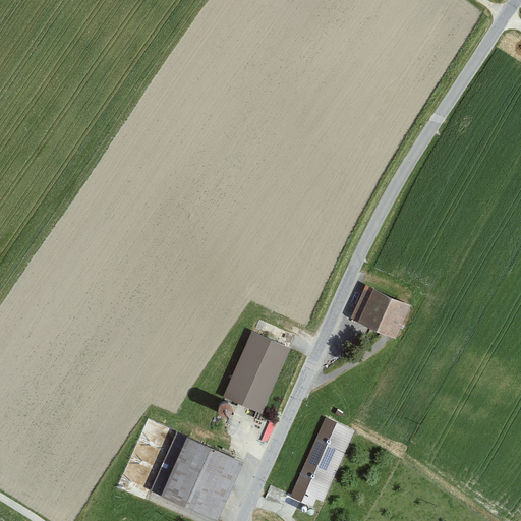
[(410,302),(365,282),(349,316),(395,337),(410,302)]
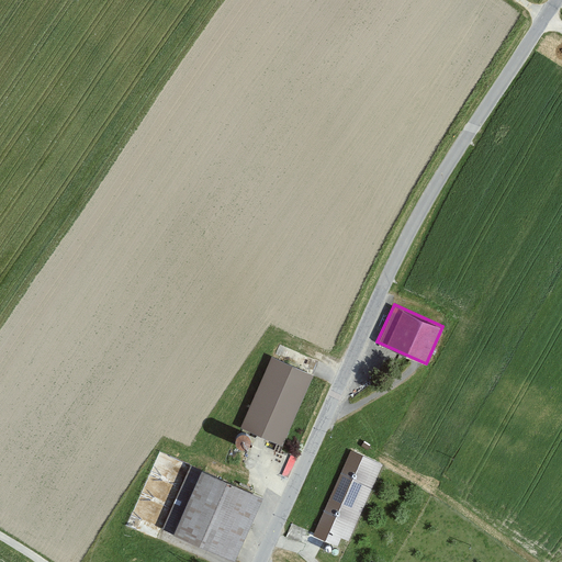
[(314,374),(272,357),(242,427),(284,446),(314,374)]
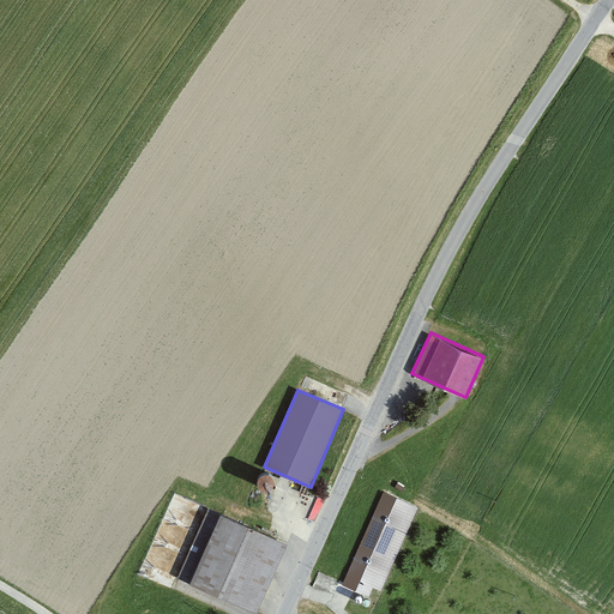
[(260,485),(266,471),(251,465),(245,477),(260,485)]
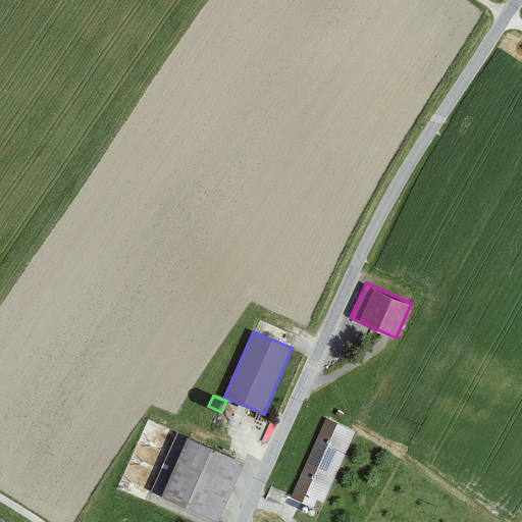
[(354,429),(325,417),(290,497),(301,502),(305,492),(323,501),(354,429)]
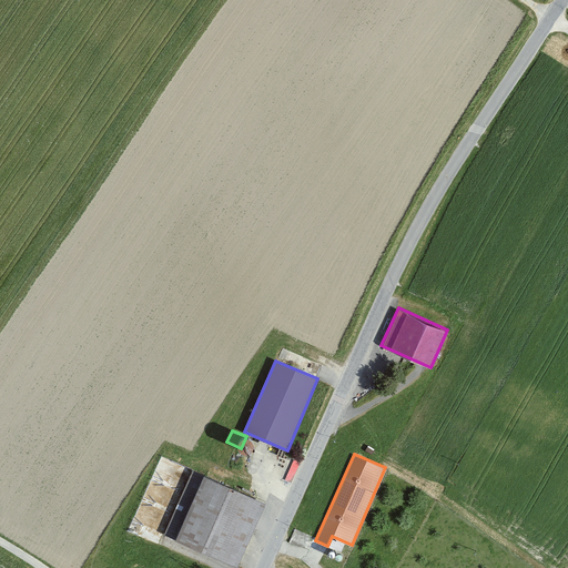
[(265,501),(193,468),(163,535),(235,567),(265,501)]
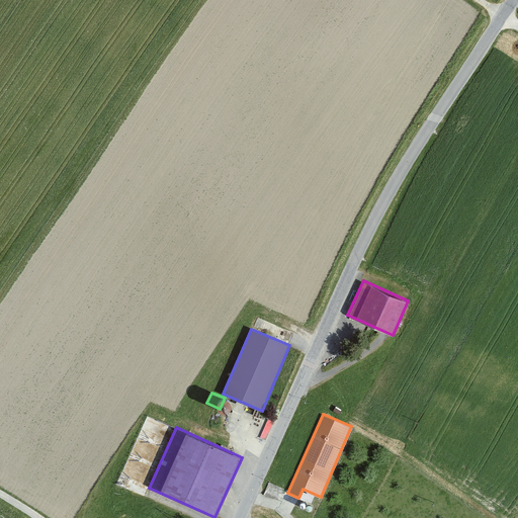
All buildings are outlined.
